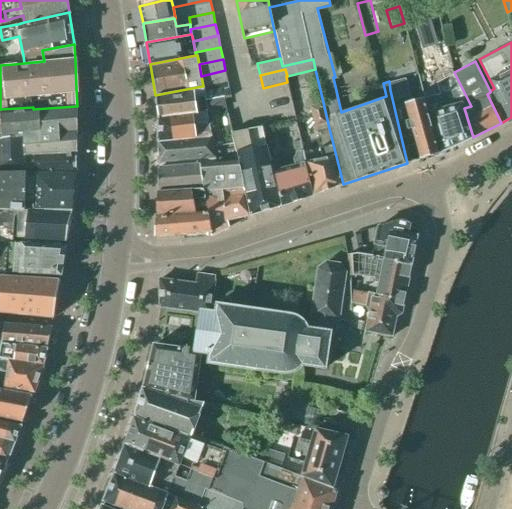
[(203,87),(228,82),(225,70),(201,76),(203,86),(202,86),(203,87)]
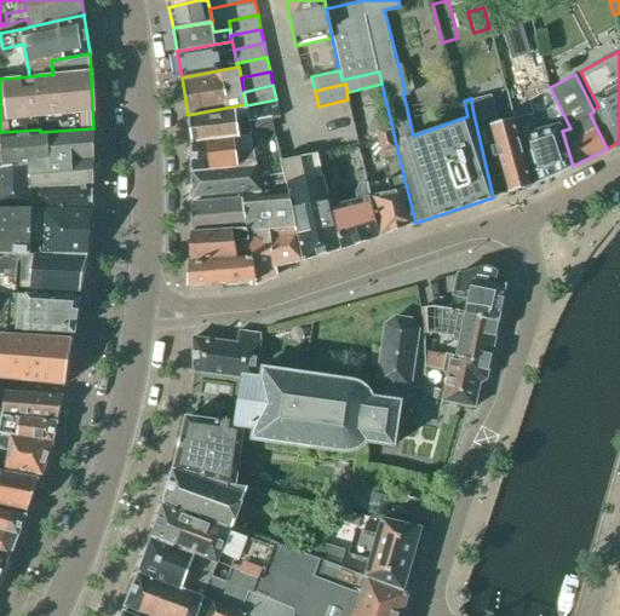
[(570,128),(556,99),(532,107),(538,128),(530,131),(518,86),(507,90),(515,116),(532,184),(573,166),(562,131),(570,128)]
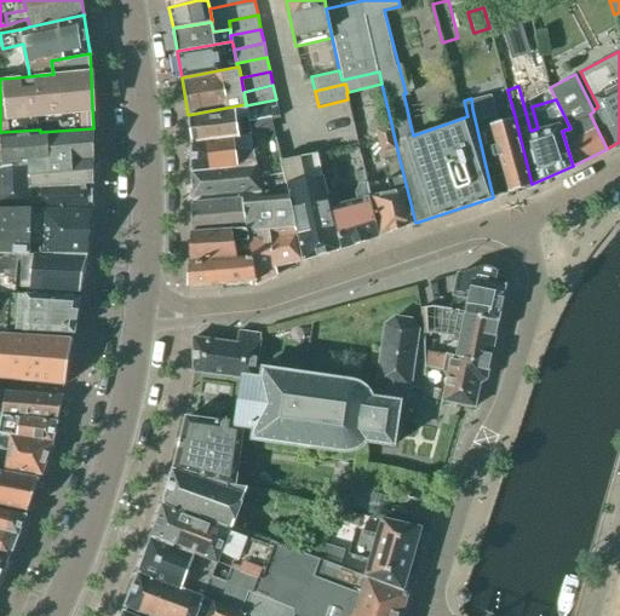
[(532,184),(515,116),(500,121),(492,92),(471,98),(472,109),(486,105),(509,191),(532,184)]
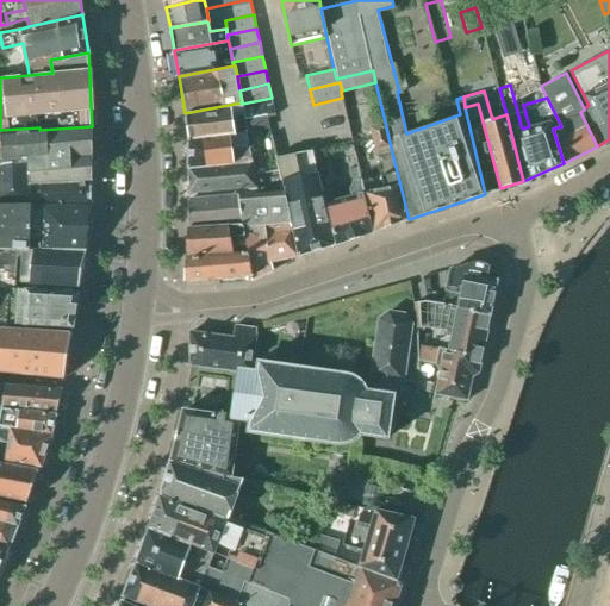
[(244,118),(274,112),(272,98),(242,104),(244,118)]
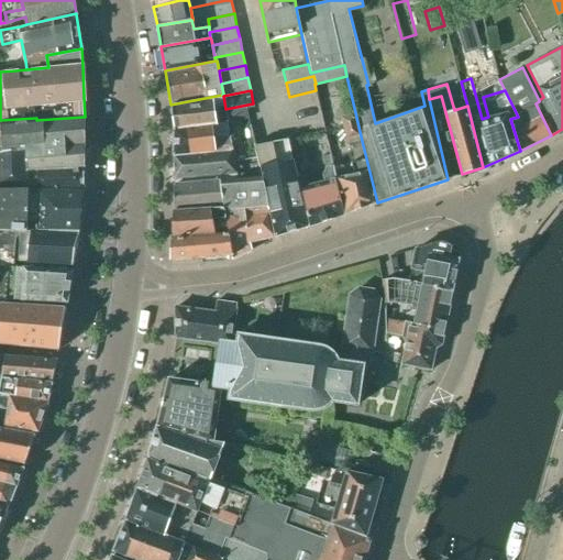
[(228,119),(225,109),(223,96),(222,95),(170,105),(174,129),(228,123),(228,121),(228,119)]
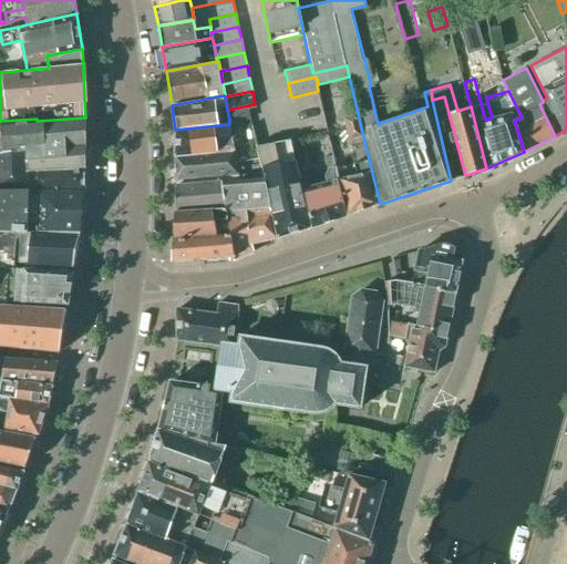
[(453,180),(465,175),(444,96),(432,100),(451,181),(453,180)]
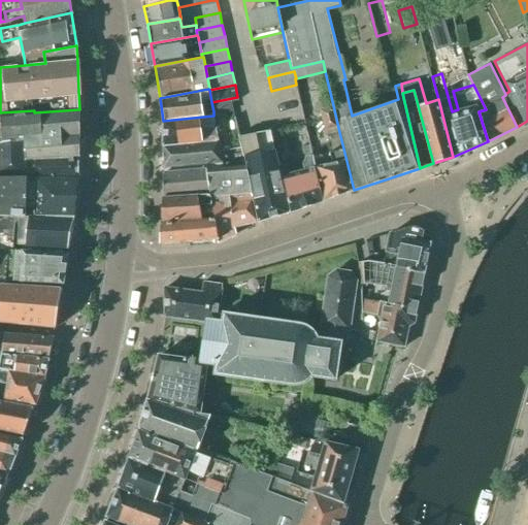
[(211,102),(213,111),(234,109),(232,100),(237,98),(237,97),(211,102)]
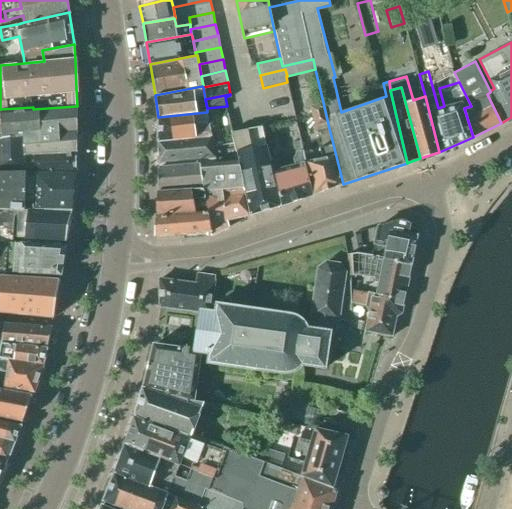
[(317,131),(329,128),(323,102),(311,105),(317,131)]
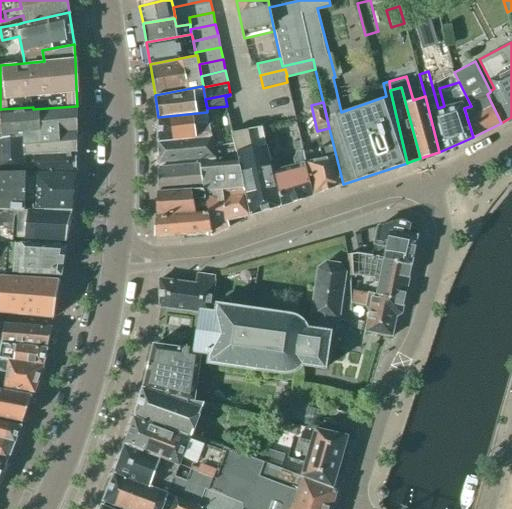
[(56,172),(76,172),(76,151),(77,106),(33,109),(33,107),(0,109),(0,135),(24,134),(25,154),(26,172),(26,173),(27,173),(35,173),(56,172)]
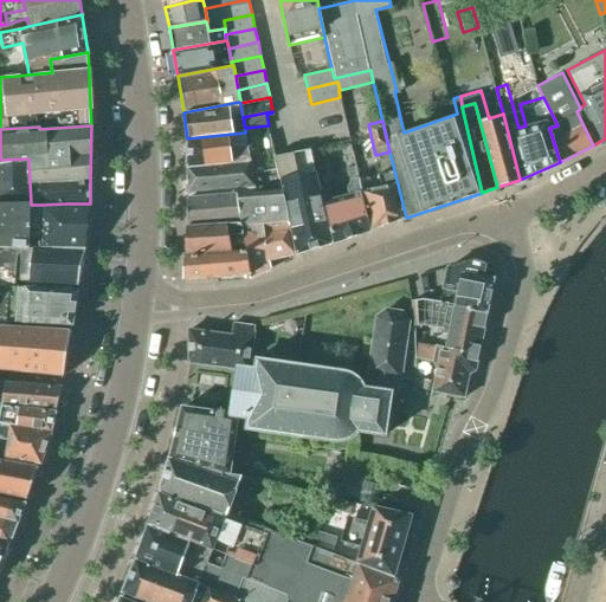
[(187,138),(187,164),(252,159),(275,156),(269,125),(245,128),(245,133),(187,138)]
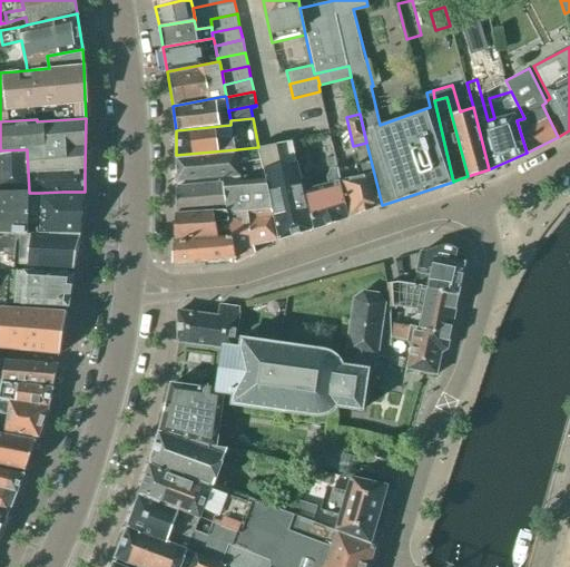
[(314,227),(305,189),(293,139),(258,148),(263,167),(264,167),(266,176),(267,183),(278,238),(314,227)]
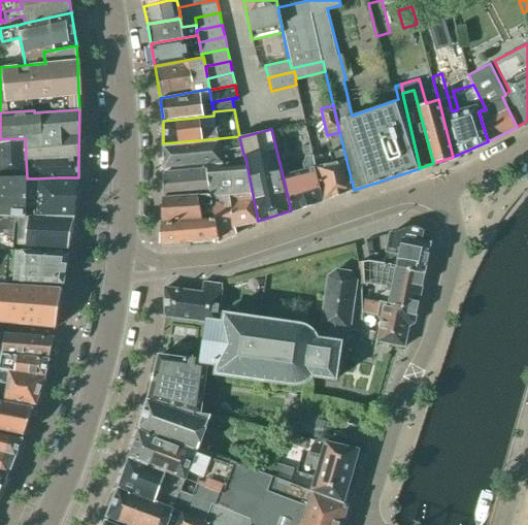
[(323,200),(354,190),(339,132),(327,135),(330,150),(314,154),(323,200)]
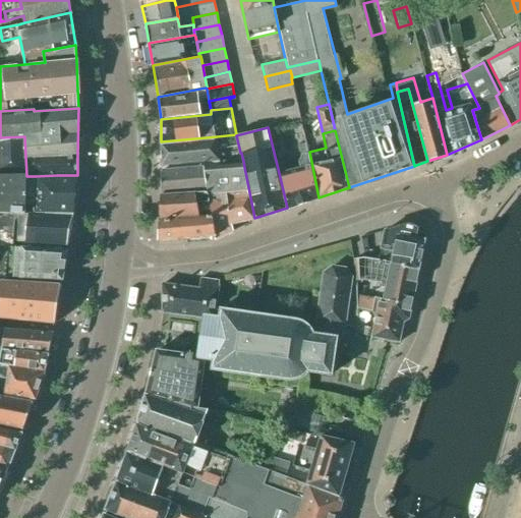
[(161,166),(204,162),(220,161),(221,169),(244,167),(243,161),(241,153),(240,153),(236,135),(236,134),(217,136),(161,141),(161,166)]
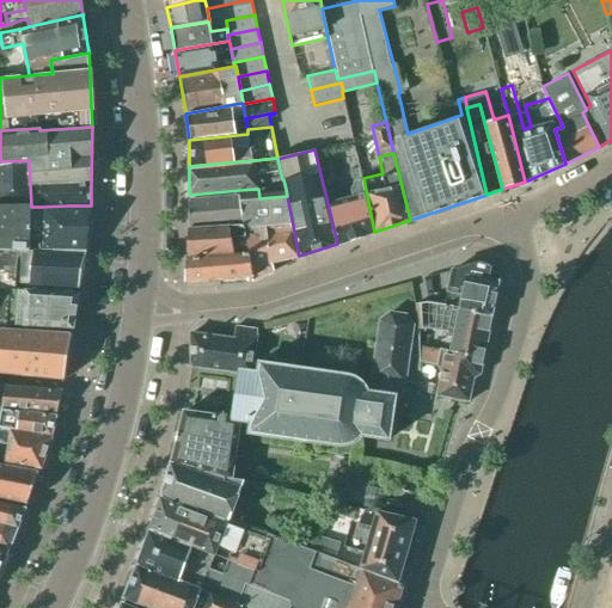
[(0,207),(31,207),(31,206),(30,184),(29,160),(0,161),(0,207)]
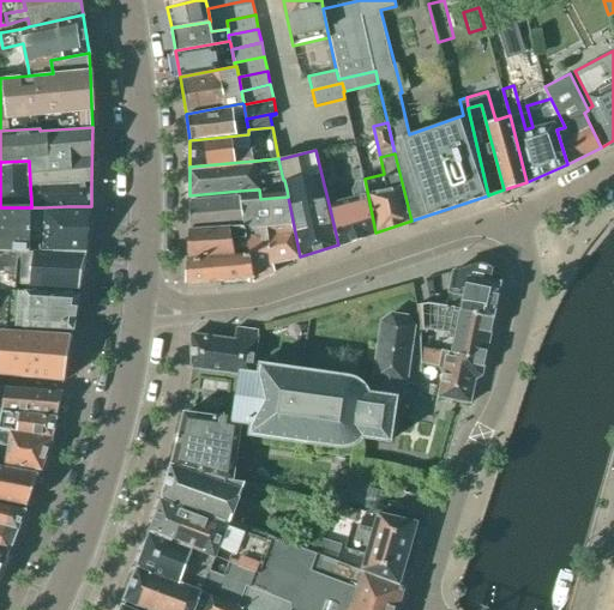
[(338,245),(375,233),(365,179),(355,181),(351,189),(353,198),(329,204),(338,245)]
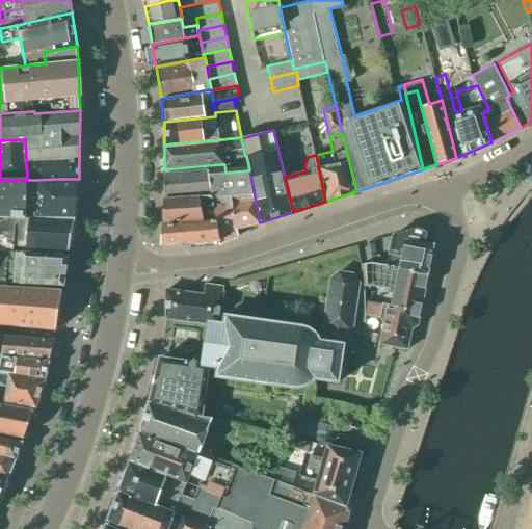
[(249,170),(225,173),(224,164),(208,165),(209,169),(217,220),(219,240),(220,243),(238,234),(236,228),(260,222),(249,170)]
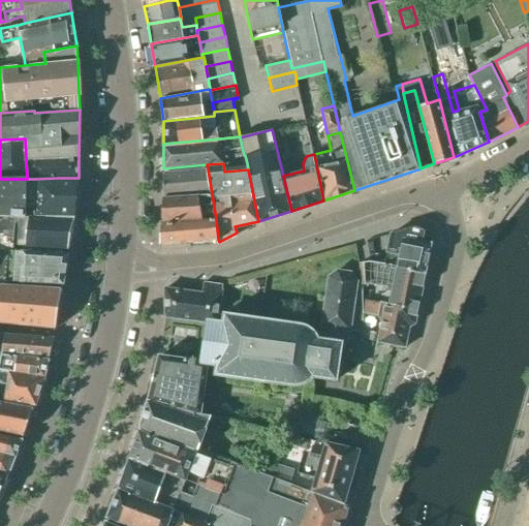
[(161,244),(218,239),(216,219),(208,168),(163,173),(162,222),(161,244)]
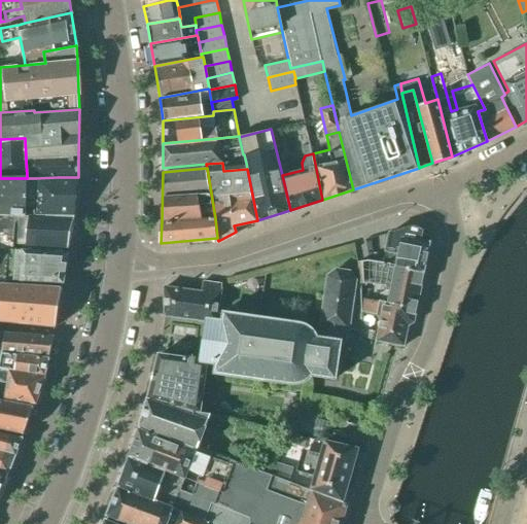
[(75,213),(78,177),(58,177),(36,178),(28,178),(26,210),(75,213)]
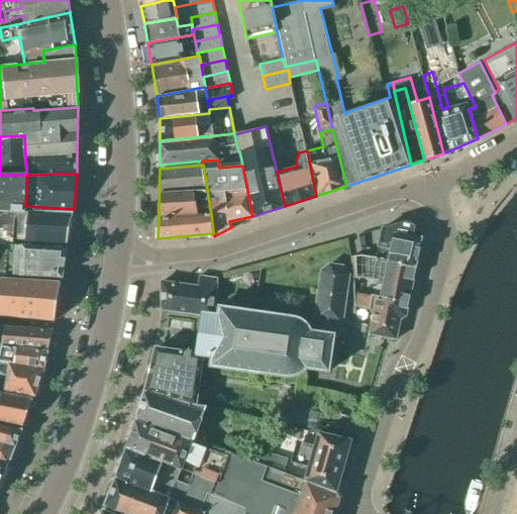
[(25,211),(25,206),(27,175),(0,175),(0,210),(21,211),(25,211)]
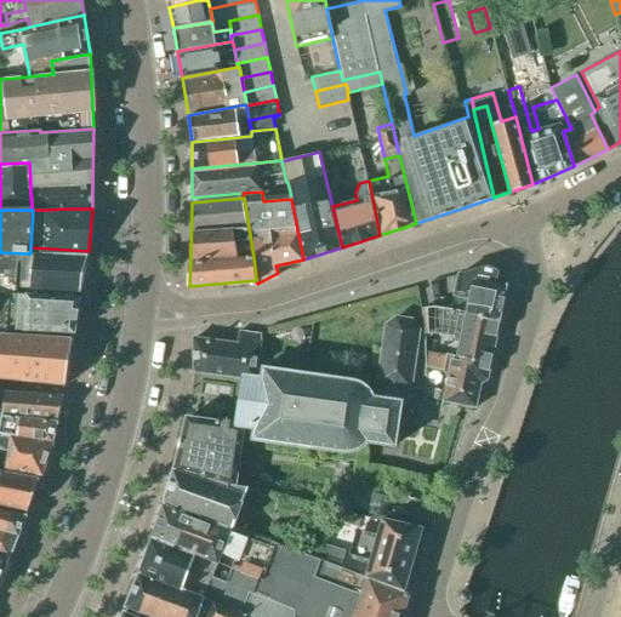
[(26,253),(0,252),(0,291),(16,292),(16,287),(23,287),(26,253)]
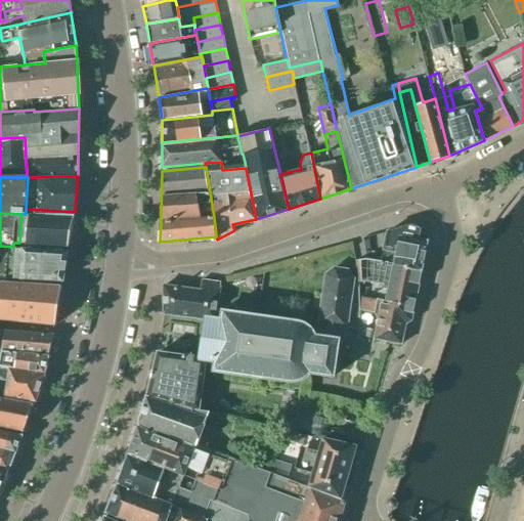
[(74,217),(26,214),(22,214),(19,243),(69,246),(74,217)]
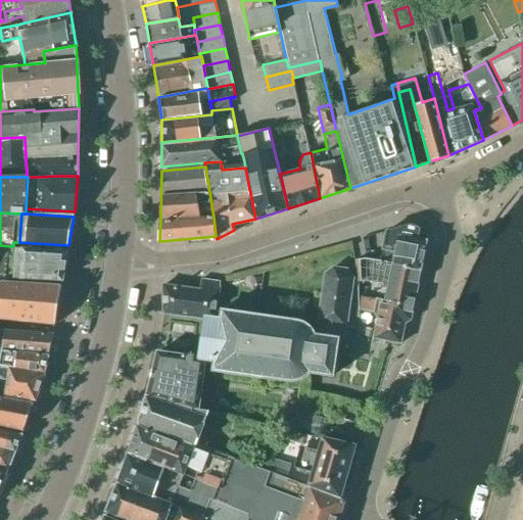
[(391,264),(420,270),(428,234),(419,227),(416,226),(412,225),(409,224),(406,224),(403,225),(388,229),(384,247),(394,249),(392,260),(391,264)]
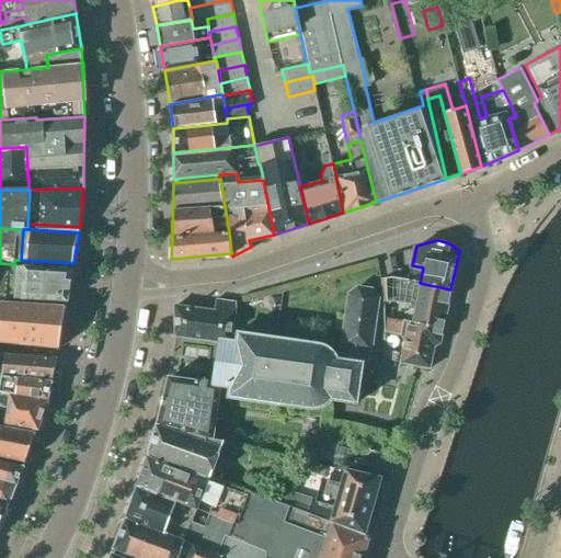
[(72,269),(14,264),(0,263),(0,296),(21,297),(21,298),(67,300),(72,269)]
